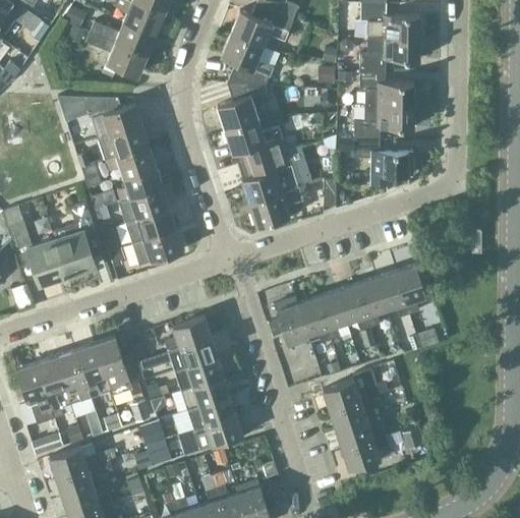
[(23,8),(10,0),(0,0),(0,39),(2,41),(3,40),(2,39),(11,26),(23,8)]
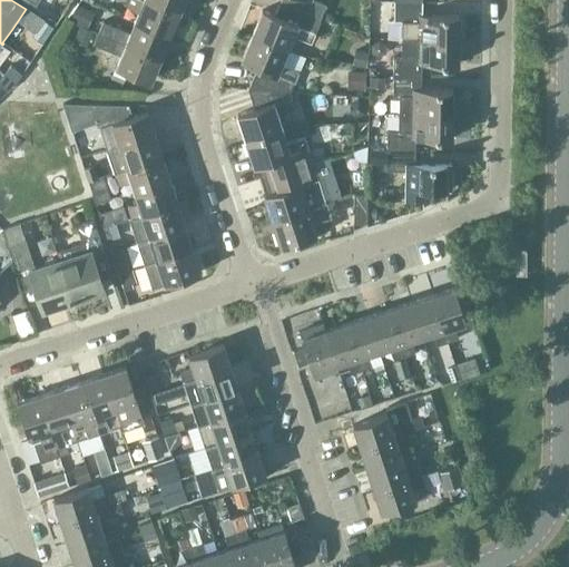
[(179,16),(139,0),(130,0),(127,8),(140,13),(136,25),(169,38),(179,16)]
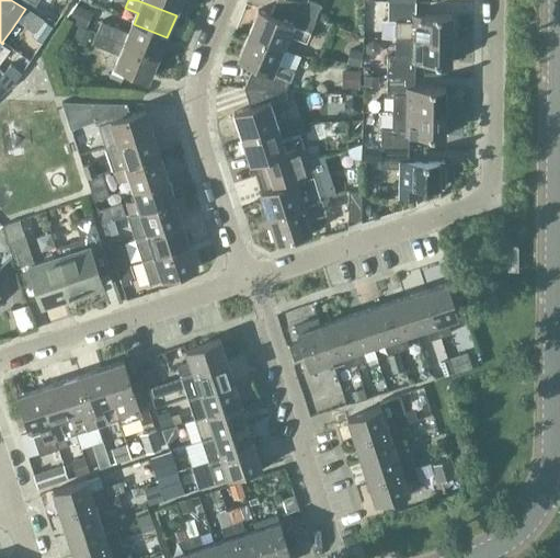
[(182,0),(137,0),(176,15),(182,0)]
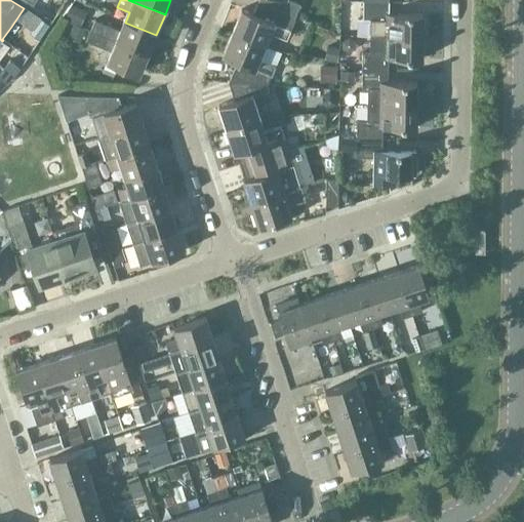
[(259,0),(258,3),(295,18),(300,6),(286,0),(259,0)]
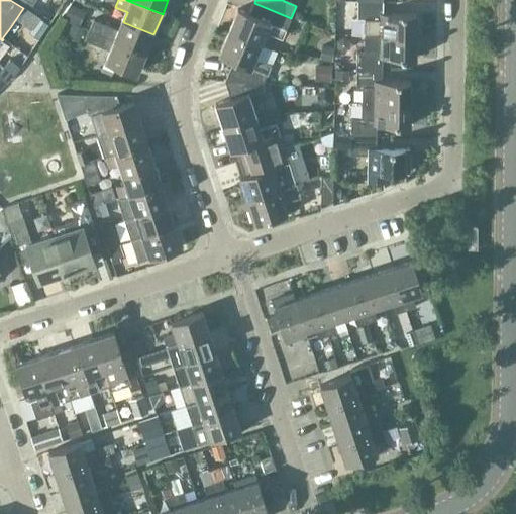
[(439,1),(417,1),(417,36),(438,36),(439,1)]
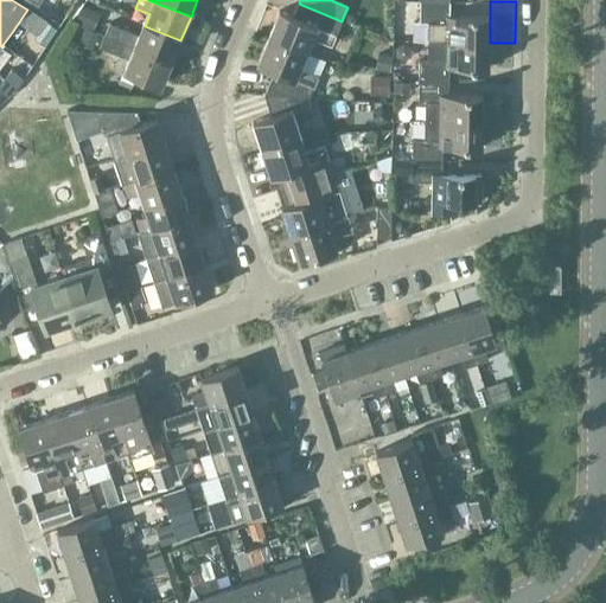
[(280,13),(269,40),(306,56),(312,40),(331,47),(342,21),(299,4),(293,19),(280,13)]
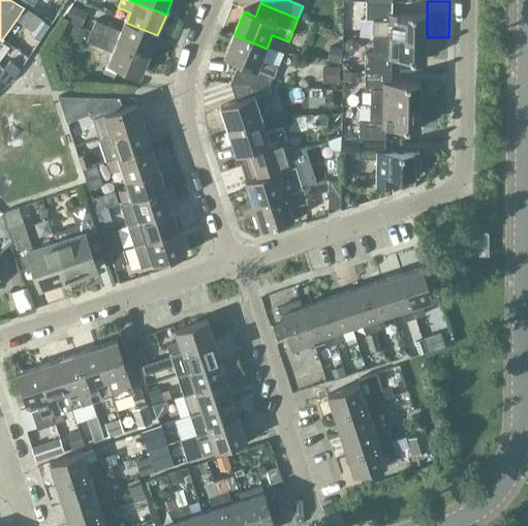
[(393,4),(366,3),(366,22),(373,22),(372,38),(376,38),(426,39),(427,17),(393,16),(393,4)]
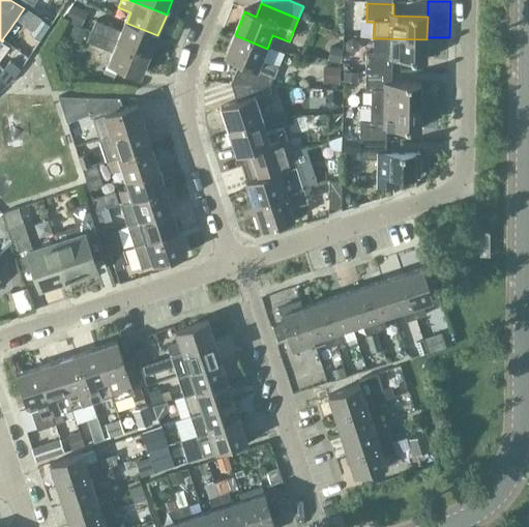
[(66,22),(72,25),(82,28),(88,12),(72,6),(66,22)]
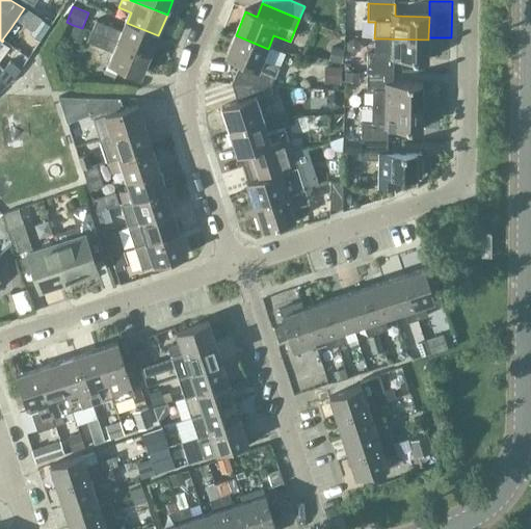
[(29,33),(42,42),(45,36),(52,26),(40,18),(30,31),(29,33)]
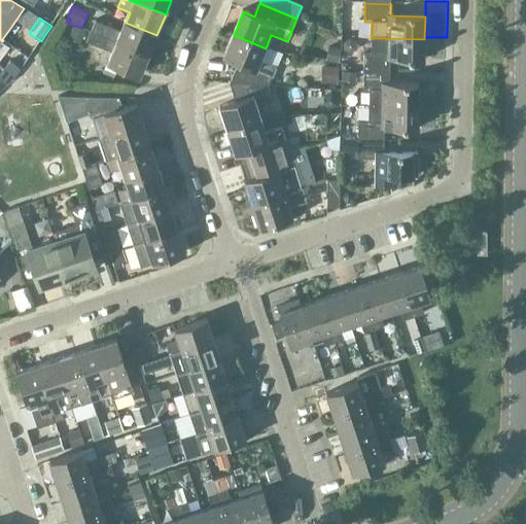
[(156,35),(126,23),(121,33),(96,22),(92,33),(148,57),(156,35)]
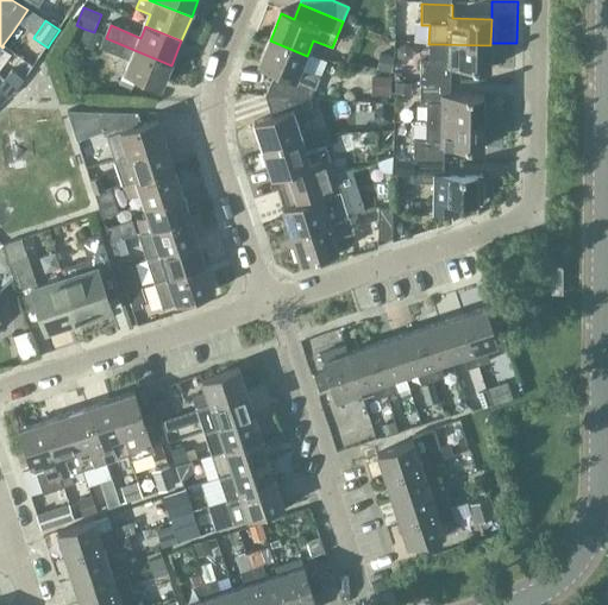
[(101,36),(94,32),(83,29),(77,44),(95,51),(96,48),(101,36)]
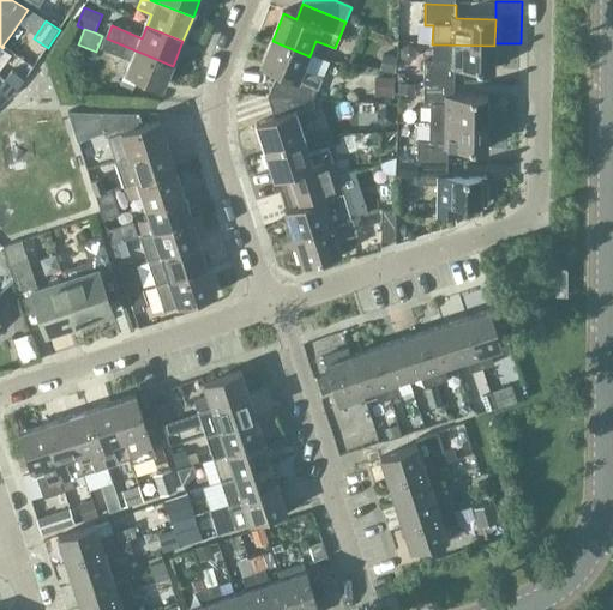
[(139,80),(163,90),(173,66),(107,38),(102,50),(131,62),(126,74),(139,80)]
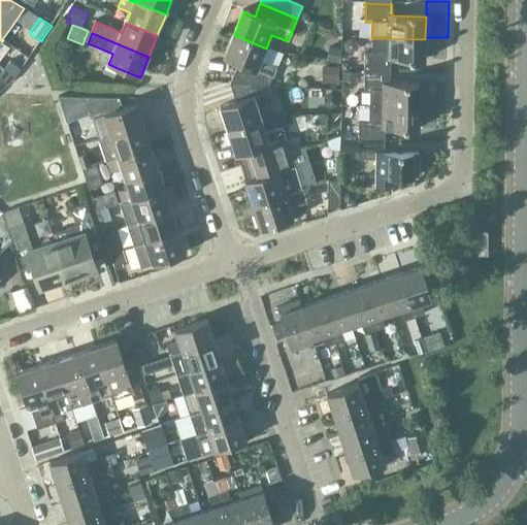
[(266,48),(234,35),(224,58),(239,64),(230,85),(269,88),(283,54),(266,48)]
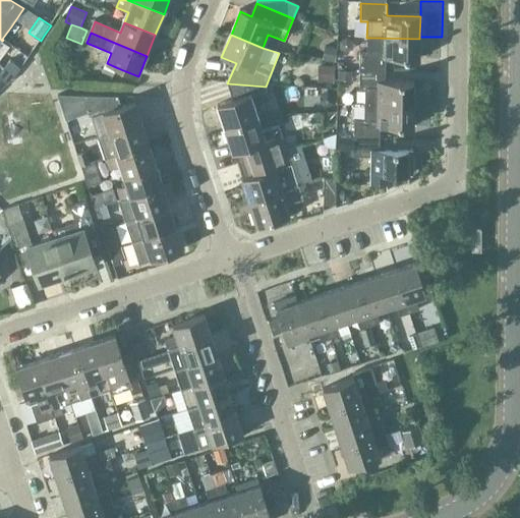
[(419,39),(370,38),(370,54),(360,54),(359,71),(386,72),(386,61),(419,61),(419,39)]
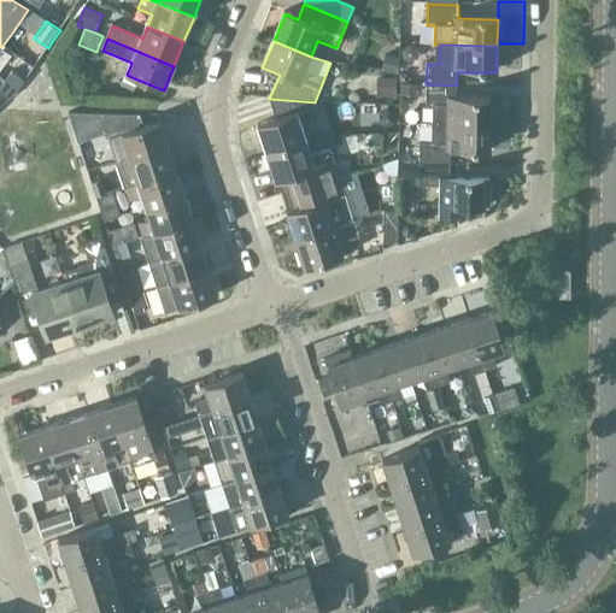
[(398,75),(400,59),(385,57),(382,72),(398,75)]
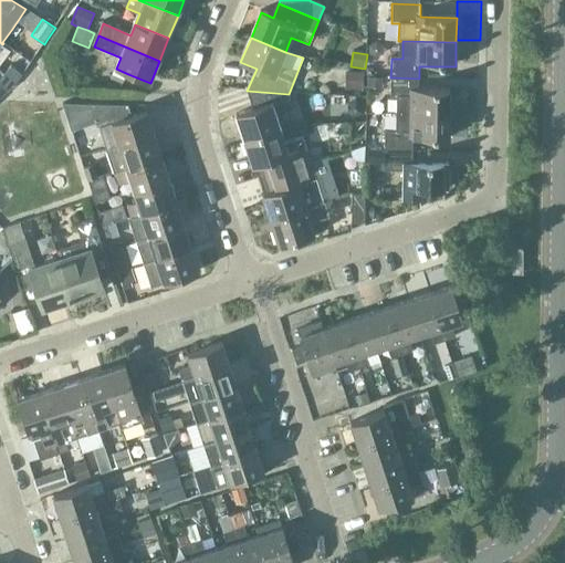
[(4,75),(16,84),(22,76),(11,68),(4,75)]
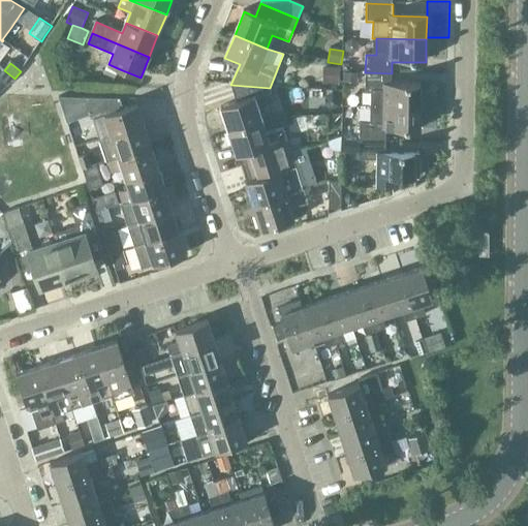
[(340,86),(340,68),(325,67),(324,85),(340,86)]
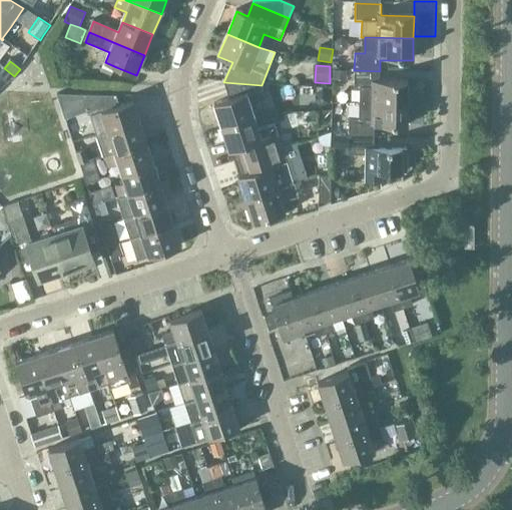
[(14,76),(4,68),(0,73),(0,78),(7,84),(14,76)]
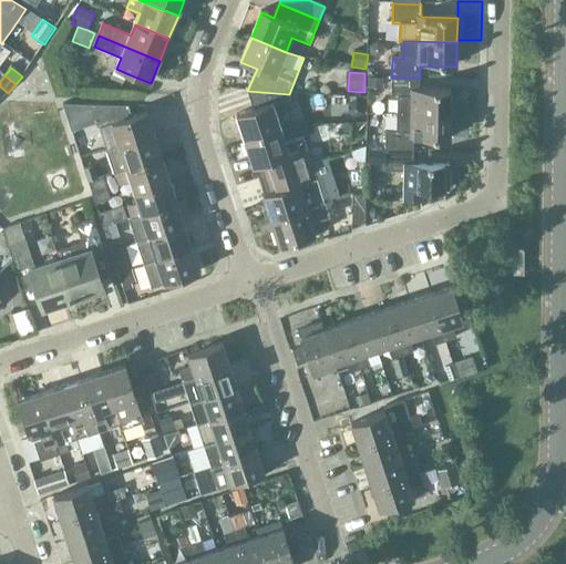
[(420,79),(391,78),(391,98),(398,98),(398,115),(451,116),(451,92),(420,91),(420,79)]
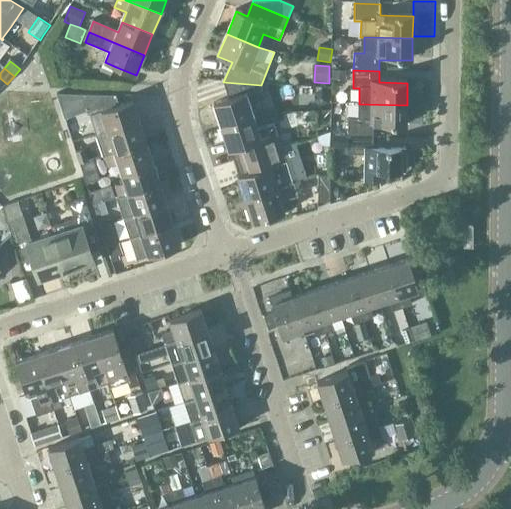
[(347,72),(333,72),(333,80),(347,81),(347,72)]
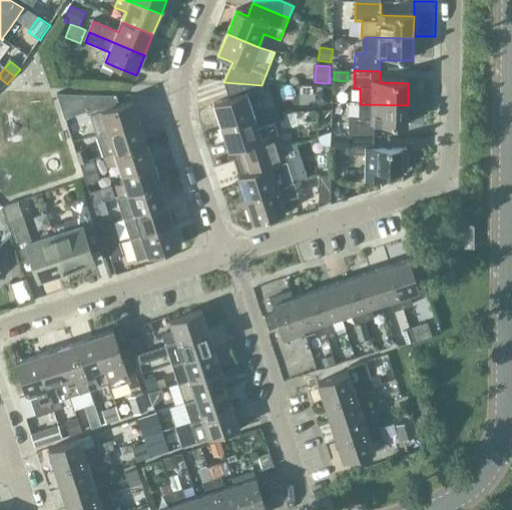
[(262,85),(223,82),(229,100),(214,105),(221,128),(253,117),(249,104),(266,99),(262,85)]
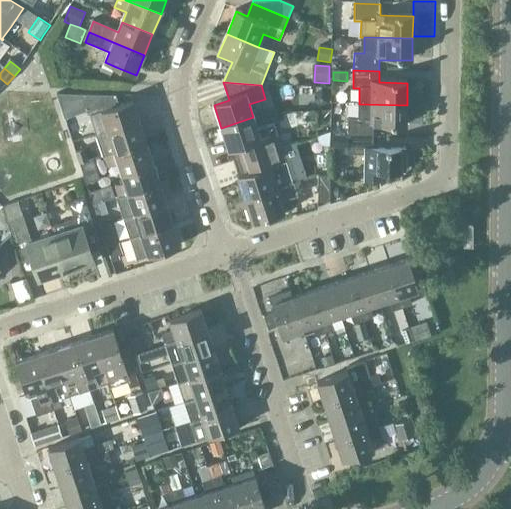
[(315,96),(314,104),(321,108),(329,104),(329,96),(322,92),(315,96)]
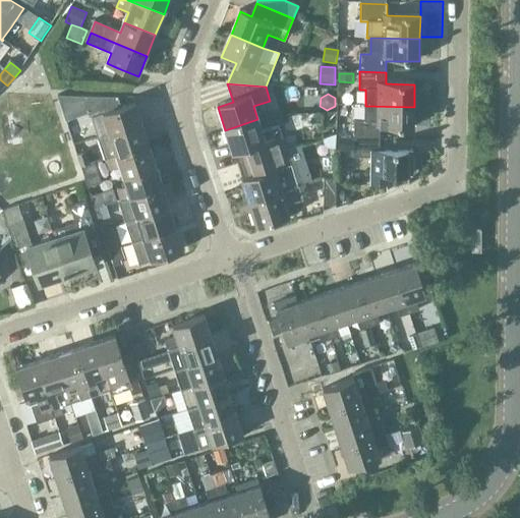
[(84,98),(92,118),(121,109),(118,99),(84,98)]
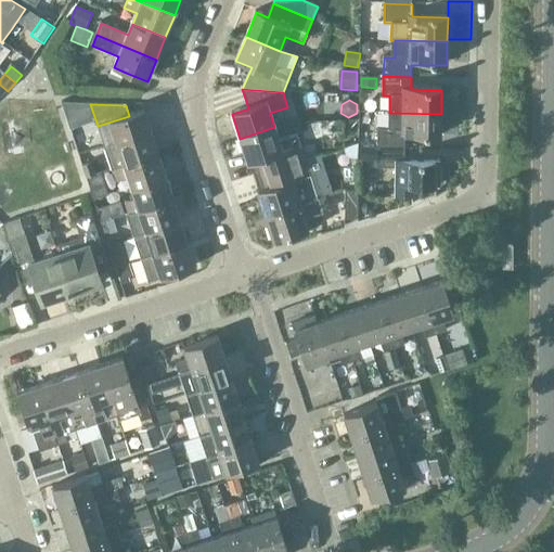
[(144,111),(98,126),(104,149),(152,133),(144,111)]
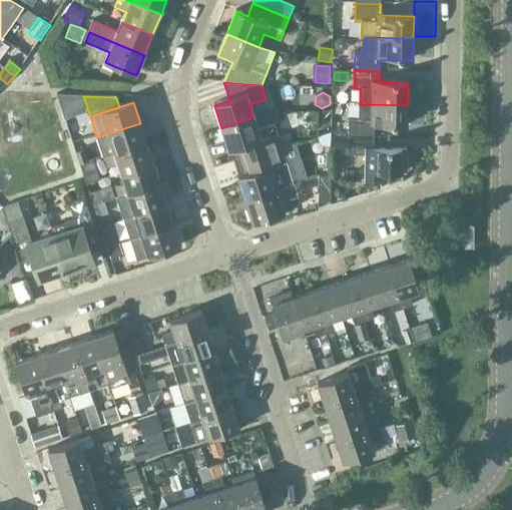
[(408,105),(360,104),(359,120),(349,120),(349,137),(374,138),(374,127),(407,127),(408,105)]
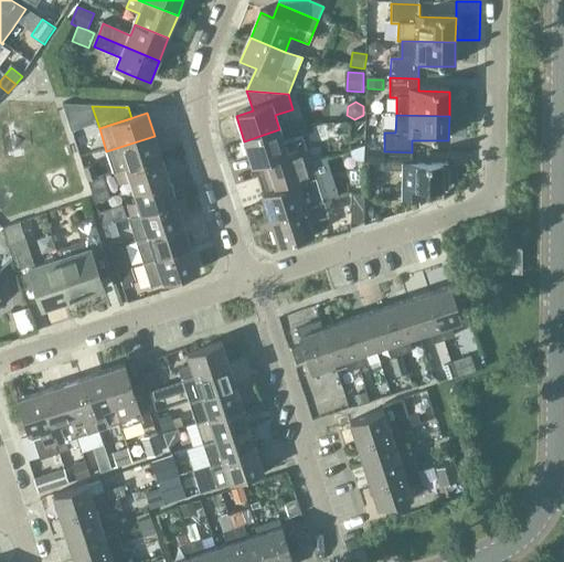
[(329,123),(310,125),(312,146),(331,144),(329,123)]
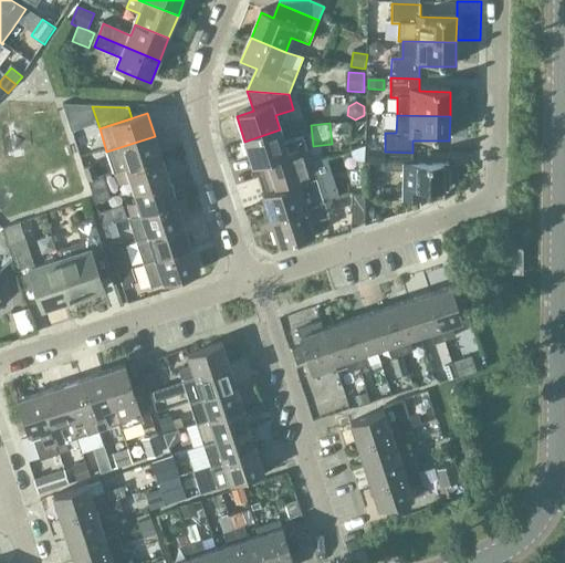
[(280,129),(244,142),(253,167),(263,164),(269,178),(311,164),(303,138),(285,145),(280,129)]
